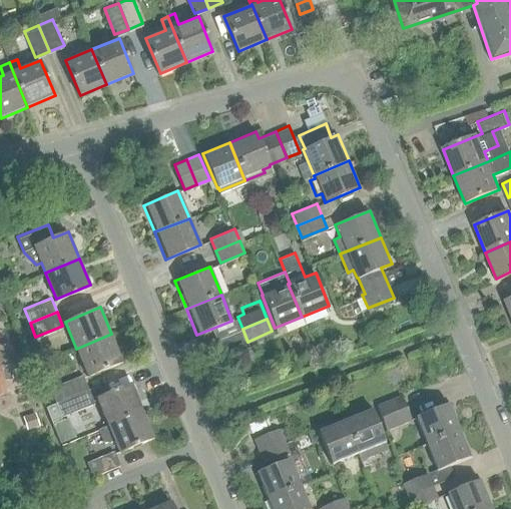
[(111,334),(76,349),(87,375),(122,361),(111,334)]
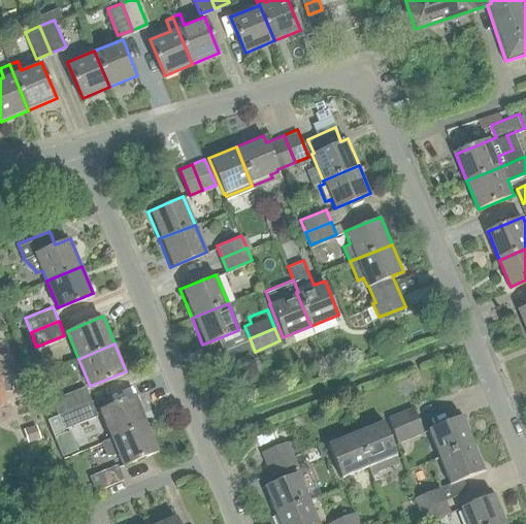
[(263,367),(258,355),(244,360),(250,372),(263,367)]
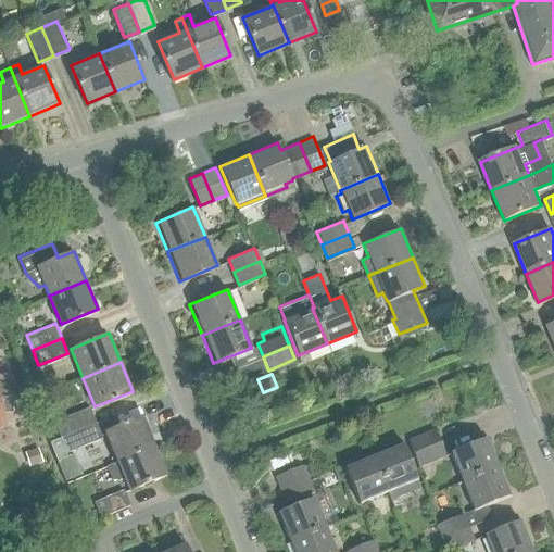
[(90,405),(54,418),(60,433),(96,418),(90,405)]
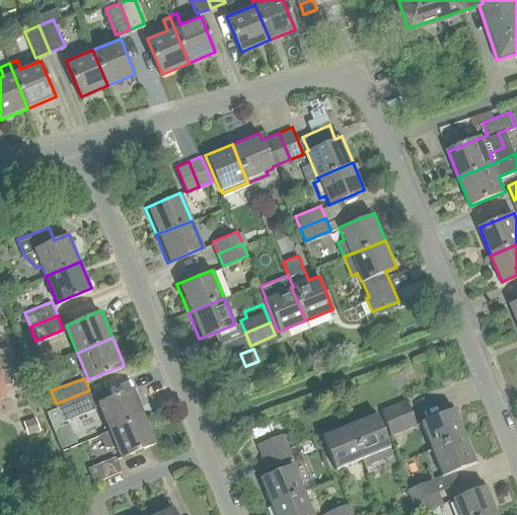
[(108,429),(144,415),(134,387),(97,401),(108,429)]
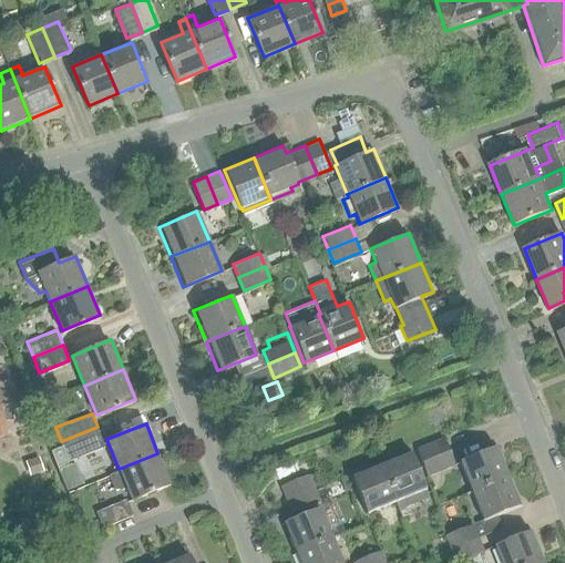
[(98,427),(61,441),(67,454),(102,440),(98,427)]
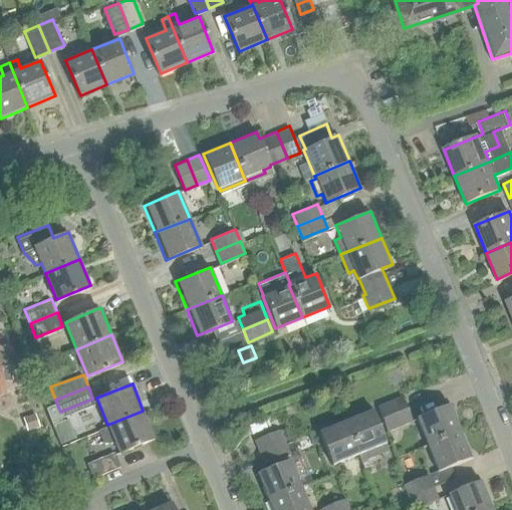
[(377,405),(382,418),(408,408),(402,395),(377,405)]
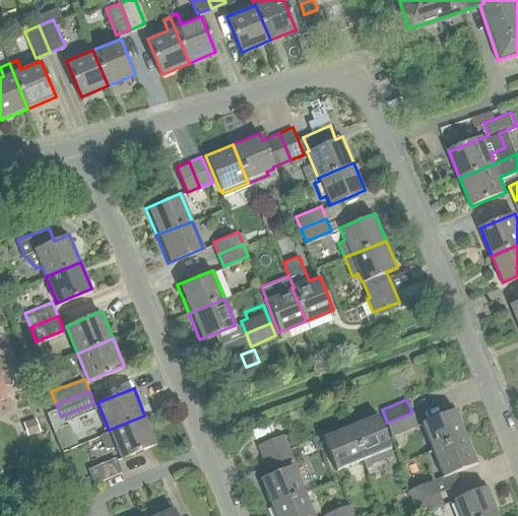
[(433,449),(467,435),(456,407),(422,421),(433,449)]
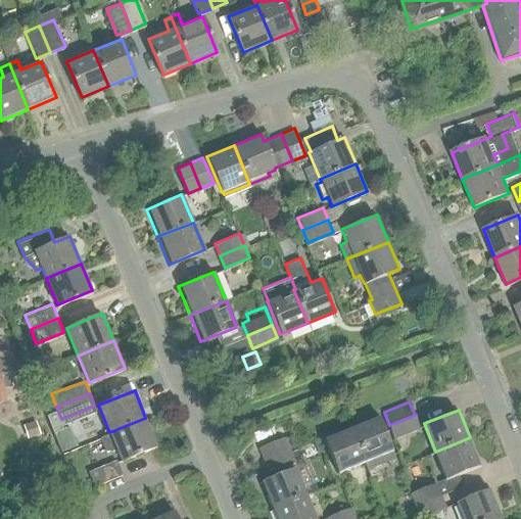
[(378,415),(350,426),(365,462),(368,468),(394,457),(378,415)]
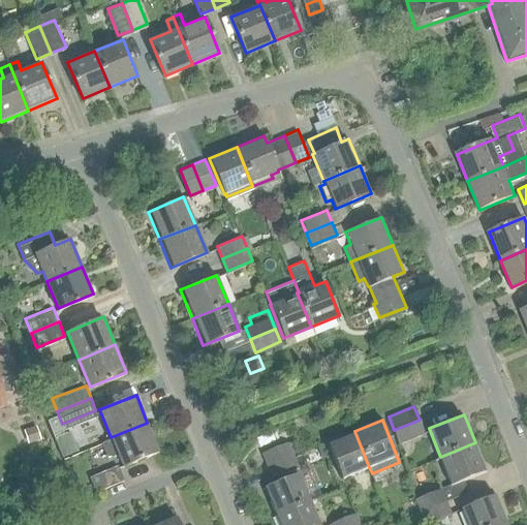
[(424,432),(420,420),(394,430),(399,442),(424,432)]
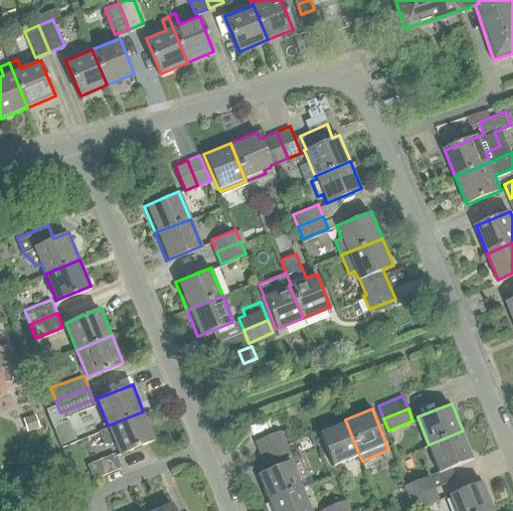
[(154,439),(143,411),(108,426),(100,430),(105,442),(114,442),(119,453),(154,439)]
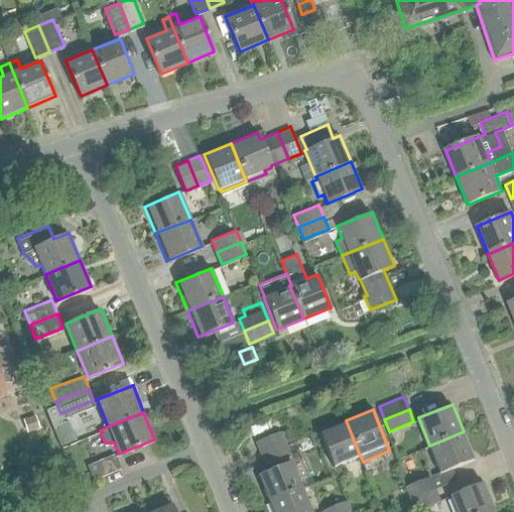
[(23,416),(27,429),(39,426),(35,413),(23,416)]
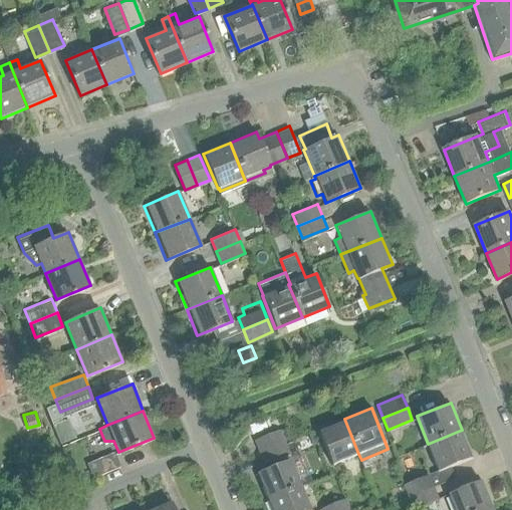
[(358,454),(344,419),(317,430),(331,464),(358,454)]
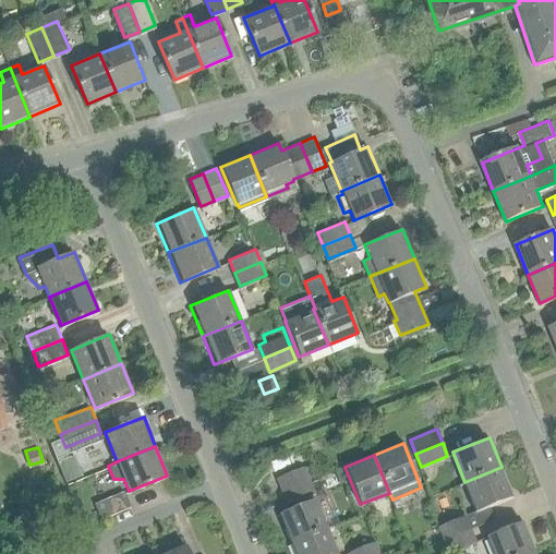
[(278,477),(282,490),(312,479),(306,465),(278,477)]
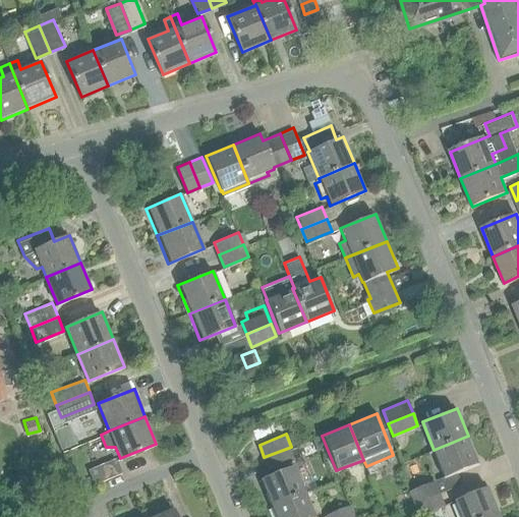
[(479,463),(468,436),(434,450),(445,477),(479,463)]
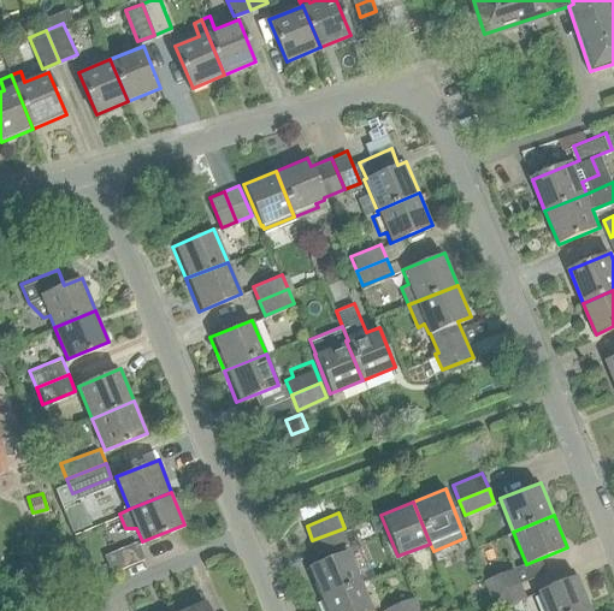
[(349,541),(344,528),(312,540),(318,555),(349,541)]
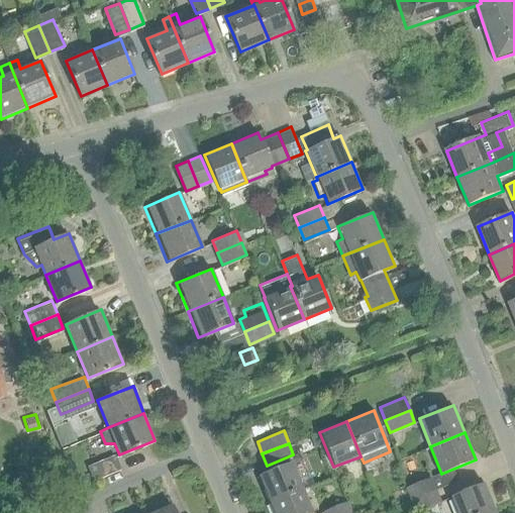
[(94,479),(121,467),(115,452),(88,465),(94,479)]
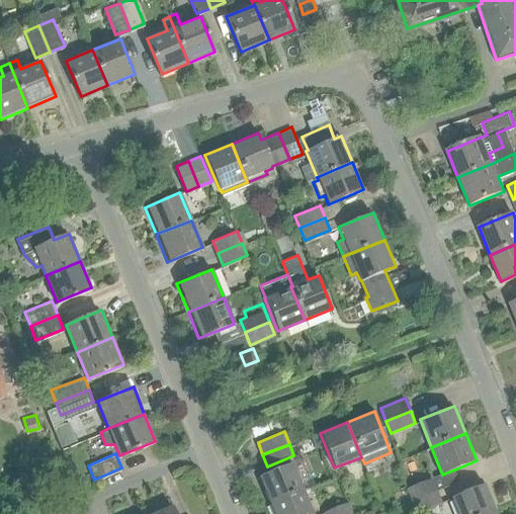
[(257,477),(268,504),(304,490),(292,462),(257,477)]
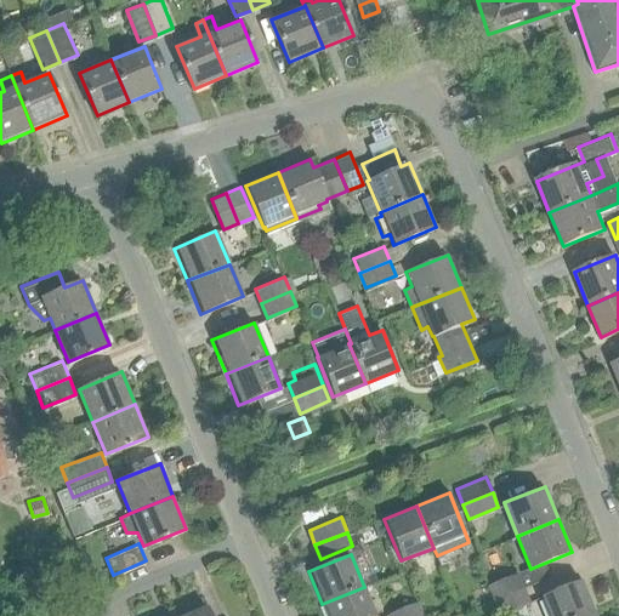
[(520,572),(489,585),(494,599),(524,587),(520,572)]
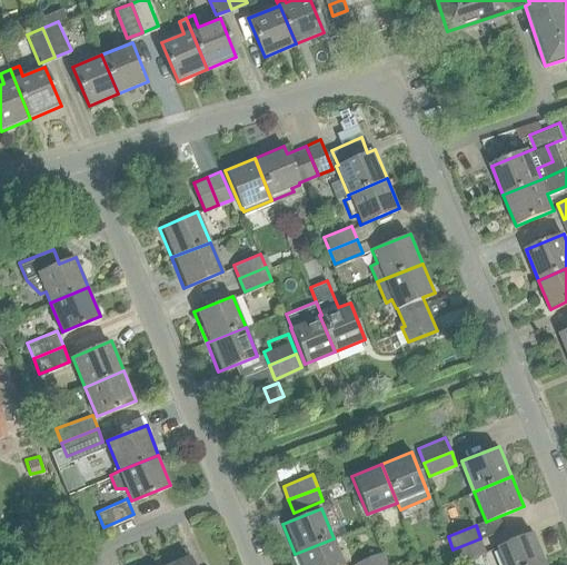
[(496,546),(503,564),(533,564),(545,561),(534,531),(496,546)]
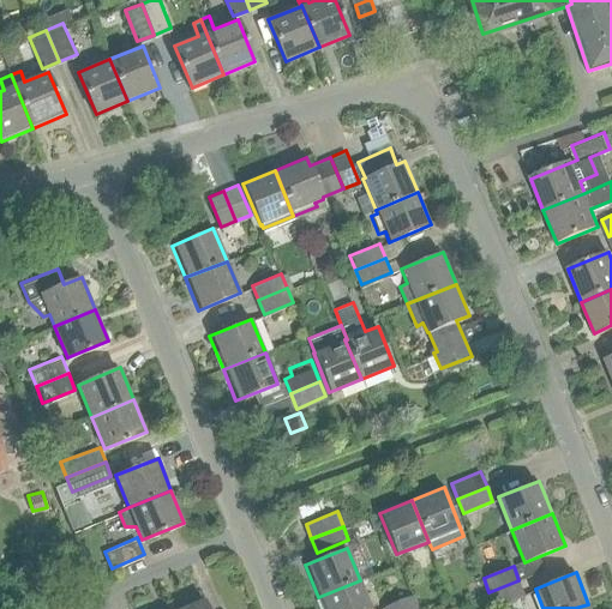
[(371,608),(360,580),(318,597),(322,608),(371,608)]
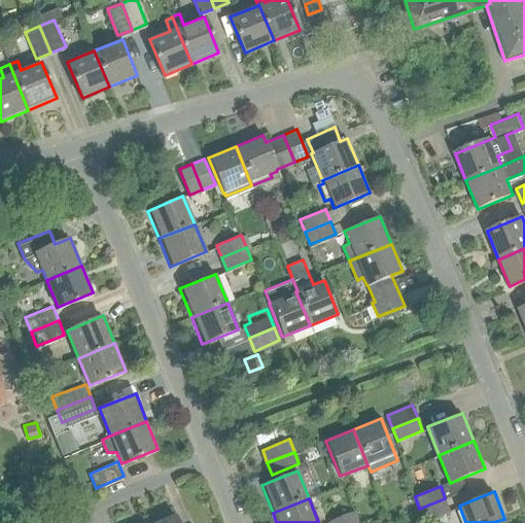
[(450,510),(445,498),(419,509),(424,520),(450,510)]
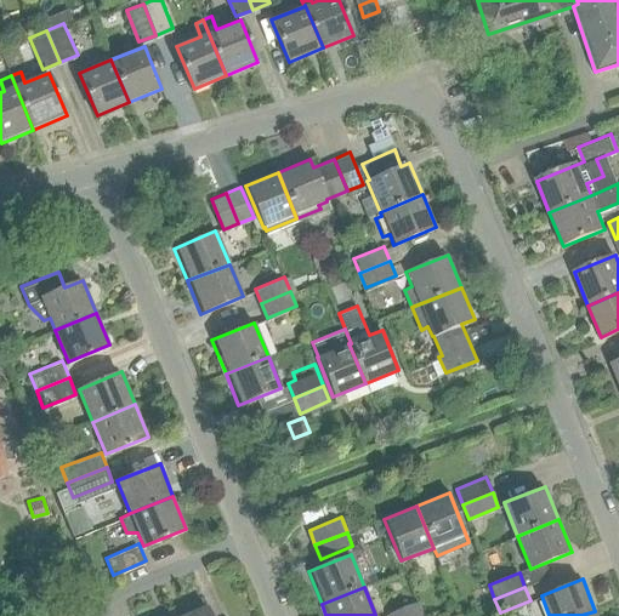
[(388,612),(390,615),(424,615),(419,600),(388,612)]
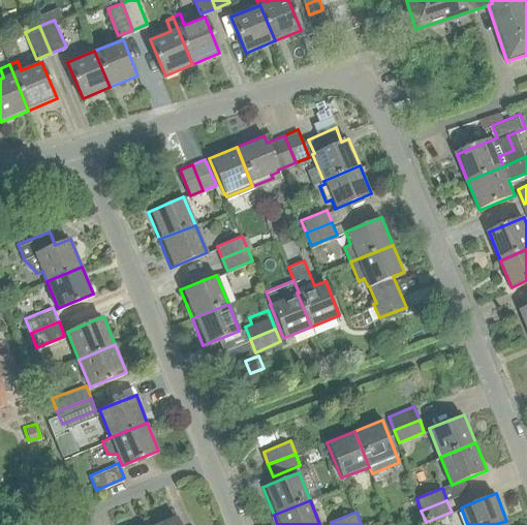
[(180,524),(176,515),(151,524),(180,524)]
